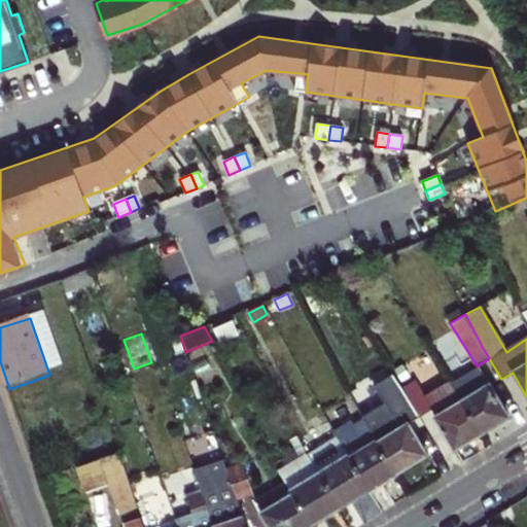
[(508,415),(478,365),(477,365),(451,382),(481,431),(494,423),(508,415)]
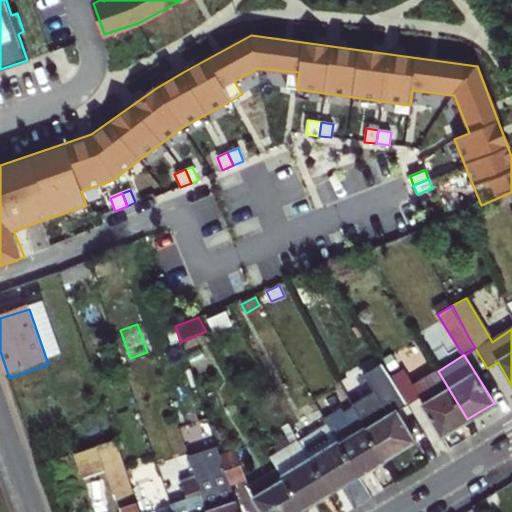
[(394,360),(383,367),(389,378),(401,370),(394,360)]
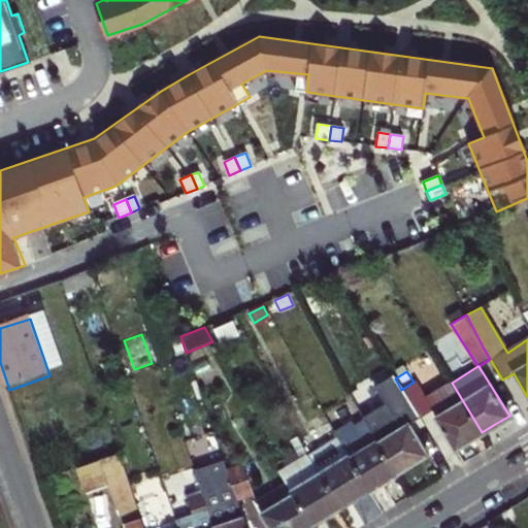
[(482,432),(452,383),(451,381),(425,396),(416,381),(414,382),(401,390),(420,418),(431,410),(455,450),(468,440),(482,432)]
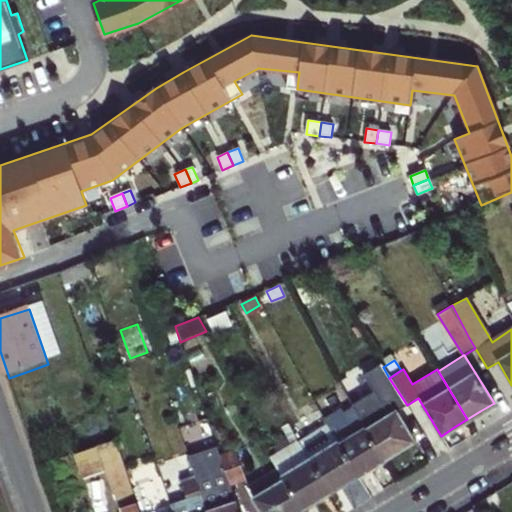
[(396,412),(407,405),(389,378),(379,384),(385,394),(356,412),(384,459),(399,450),(413,441),(396,412)]
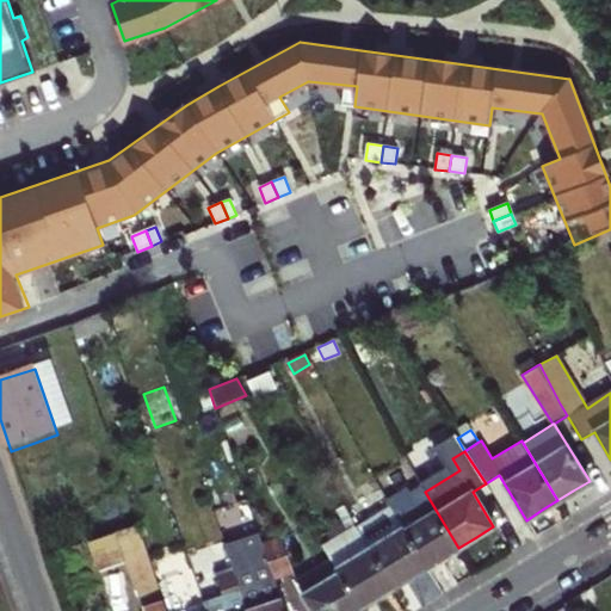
[(458,548),(425,492),(423,488),(390,508),(426,567),(443,557),(458,548)]
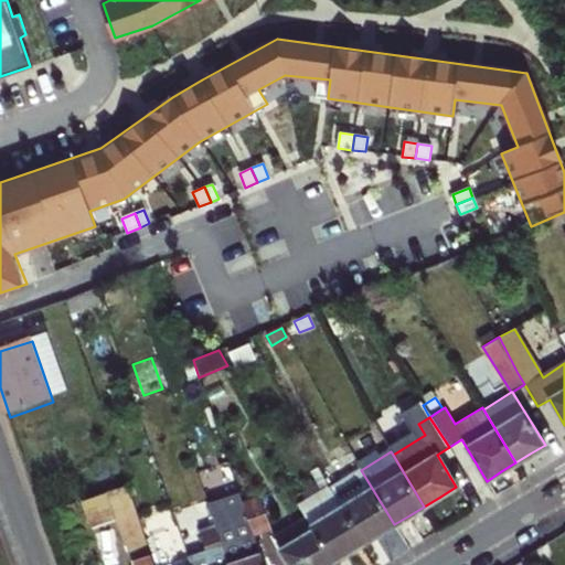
[(313,457),(298,466),(302,475),(319,467),(313,457)]
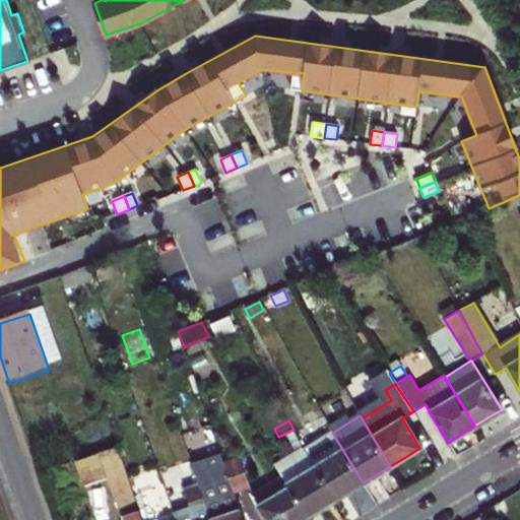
[(304,448),(294,430),(278,437),(288,457),(304,448)]
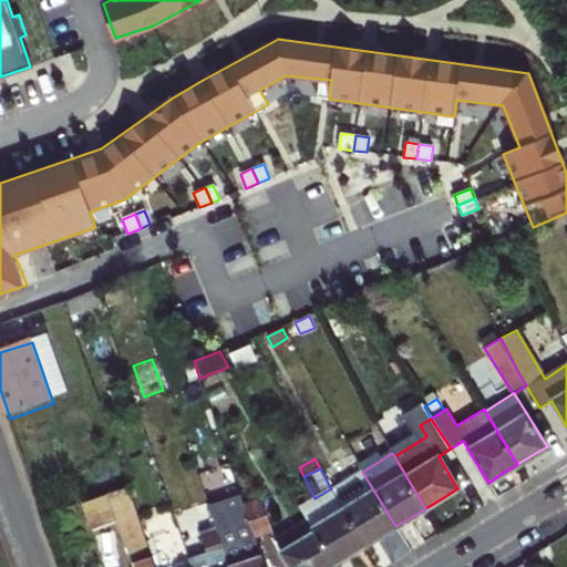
[(331,488),(344,511),(364,545),(380,535),(395,526),(362,472),(361,470),(331,488)]
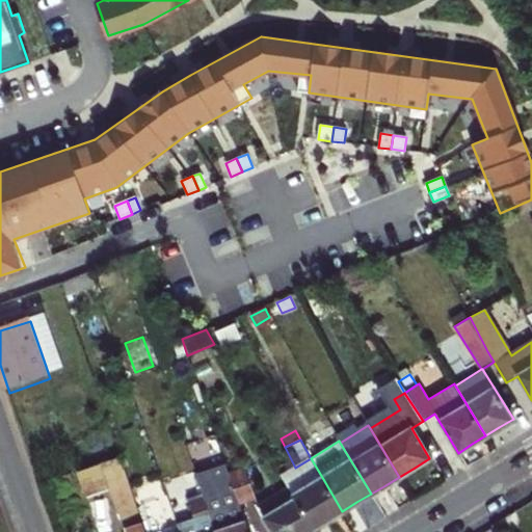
[(121,456),(100,463),(109,488),(117,513),(120,512),(137,506),(131,488),(121,456)]
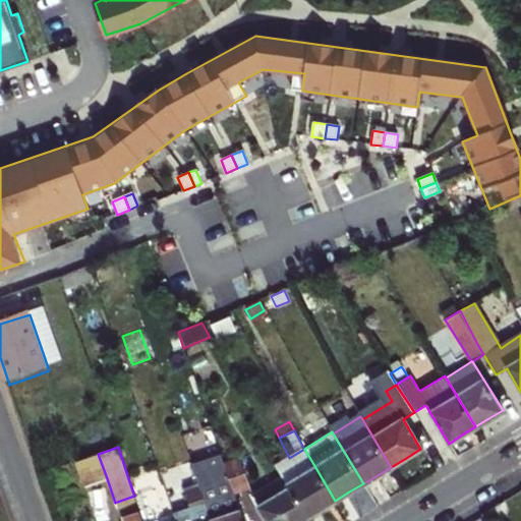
[(304,449),(289,458),(277,465),(284,476),(289,485),(316,469),(304,449)]
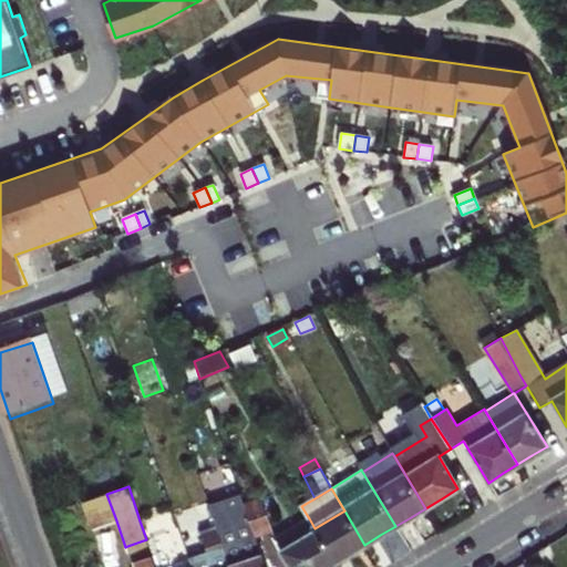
[(106,494),(82,503),(92,529),(116,521),(106,494)]
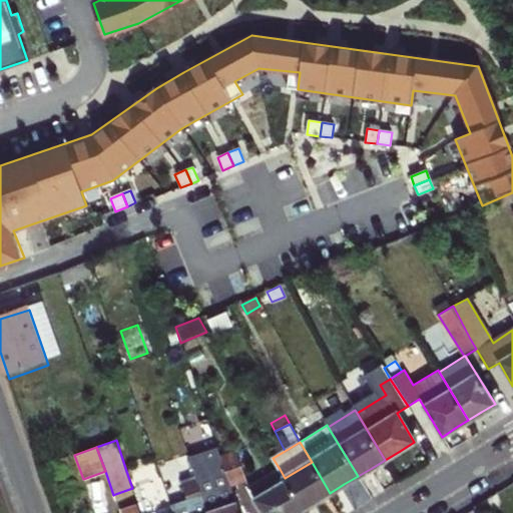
[(236,452),(221,457),(231,486),(246,481),(236,452)]
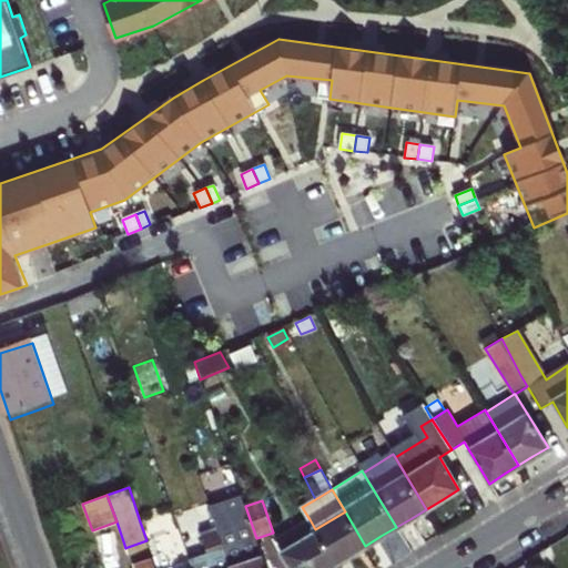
[(74,506),(60,511),(64,526),(79,521),(74,506)]
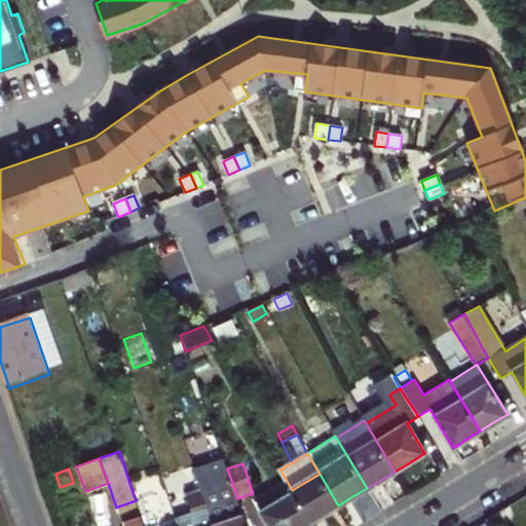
[(338,505),(320,474),(292,490),(311,522),(325,514),(338,505)]
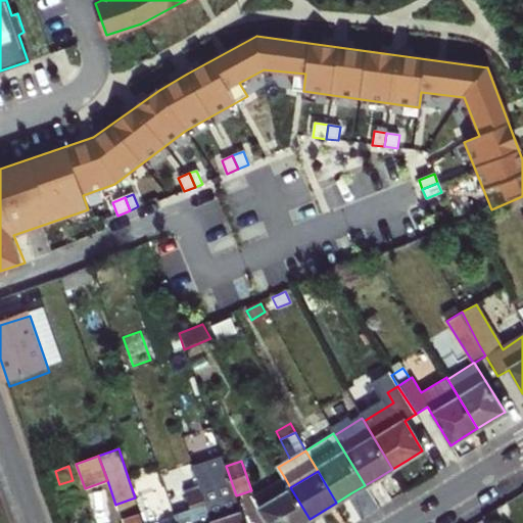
[(302,522),(310,519),(290,487),(285,478),(255,496),(260,506),(259,507),(269,522),(302,522)]
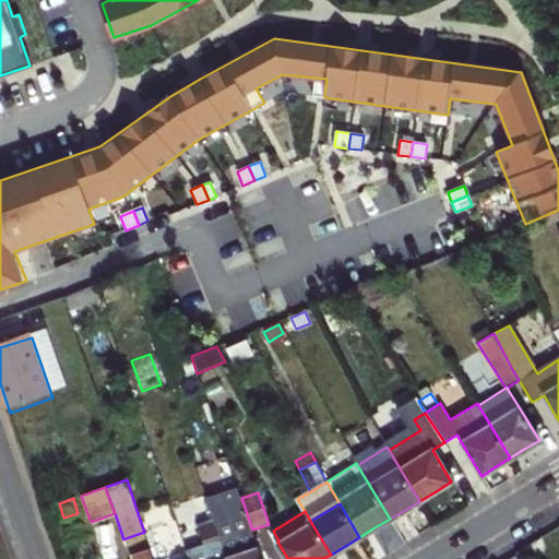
[(226,558),(222,547),(213,520),(199,525),(203,539),(205,546),(188,552),(190,558),(226,558)]
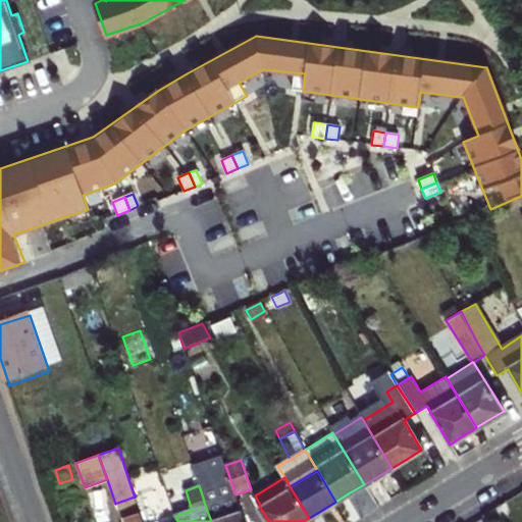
[(117,503),(122,517),(140,511),(139,508),(135,497),(117,503)]
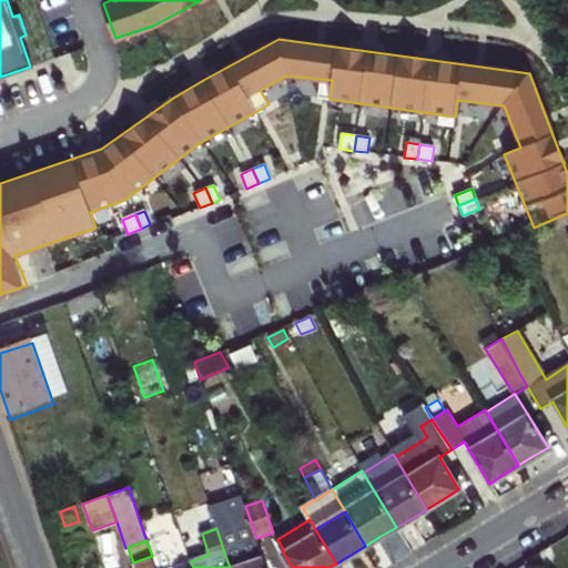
[(181,567),(173,545),(151,553),(152,556),(155,567),(181,567)]
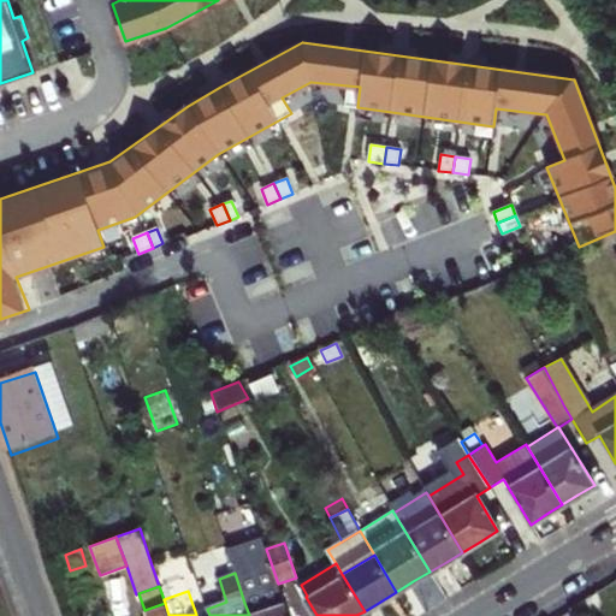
[(244,603),(249,615),(289,615),(280,591),(244,603)]
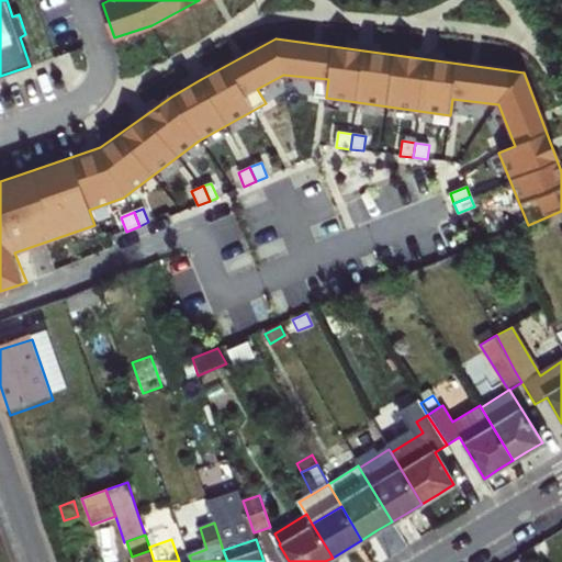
[(204,542),(187,549),(189,555),(206,549),(204,542)]
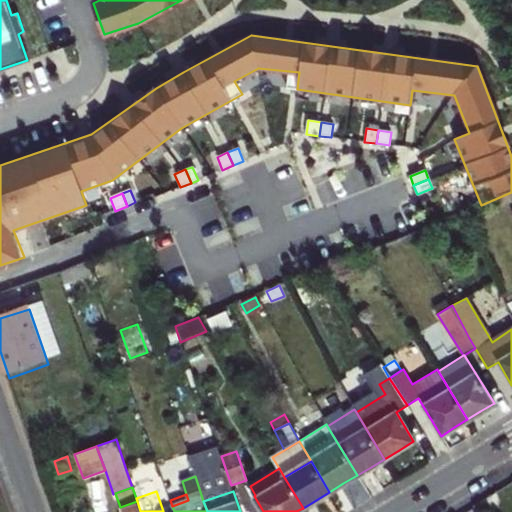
[(140,511),(137,501),(120,507),(121,511),(140,511)]
